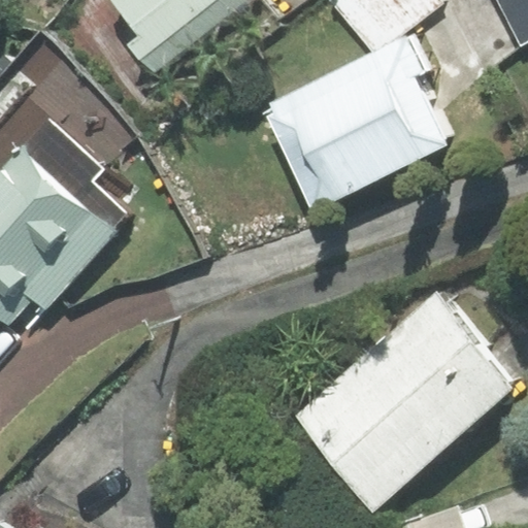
[(114,0),(141,34),(128,45),(152,75),(251,0),(114,0)]
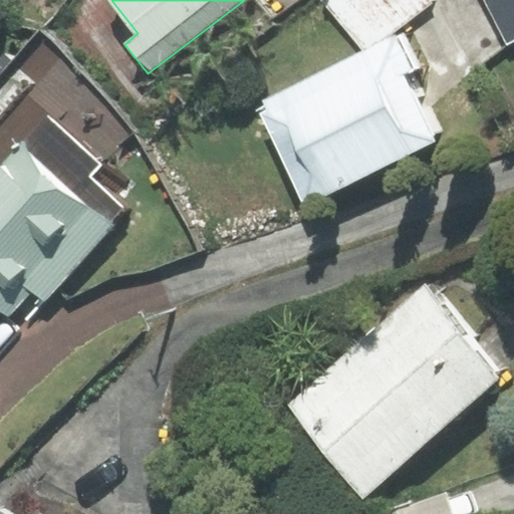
[(324,0),(362,48),(424,0),(324,0)]
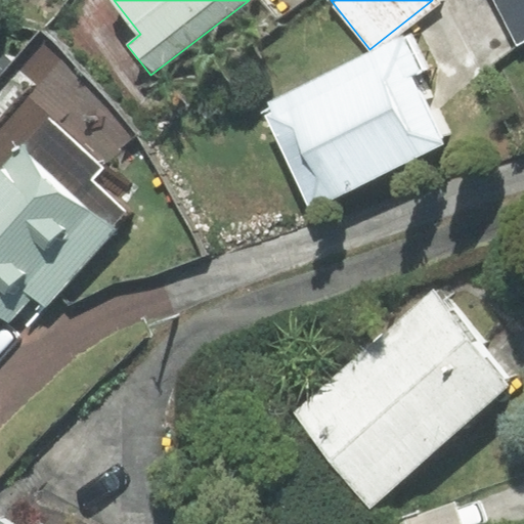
[(523,0),(493,0),(517,44),(523,40),(523,0)]
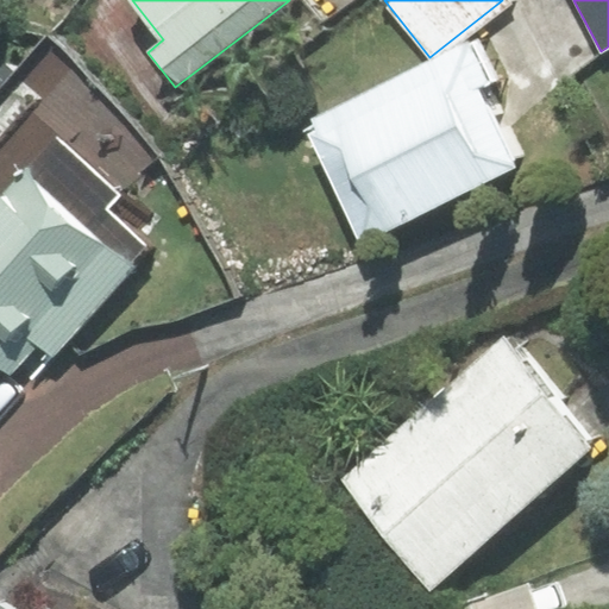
[(362,244),(516,168),(478,90),(491,85),(471,41),(302,123),(362,244)]
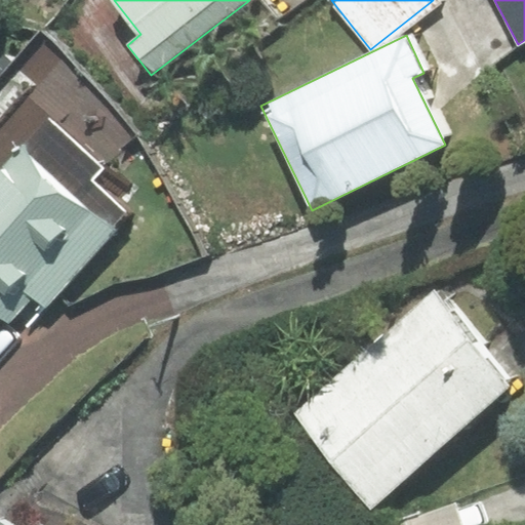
[(0,95),(0,318),(9,323),(32,299),(45,312),(127,214),(92,177),(136,139),(43,46),(0,95)]
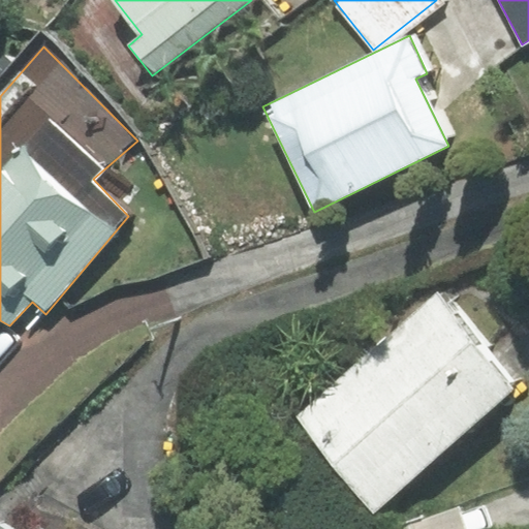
[(436,298),(296,417),(374,508),(515,389),(436,298)]
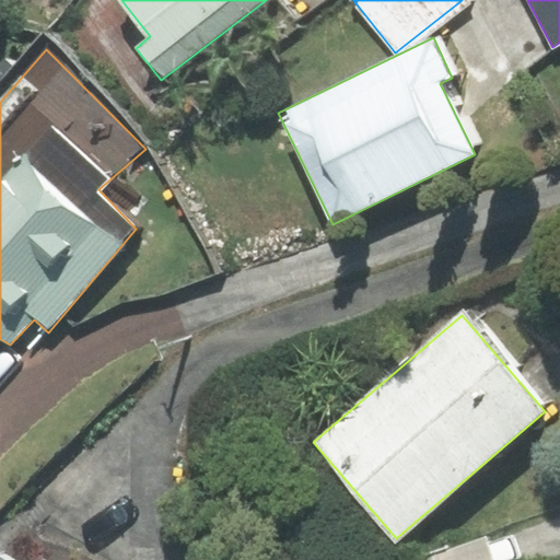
All buildings are outlined.
